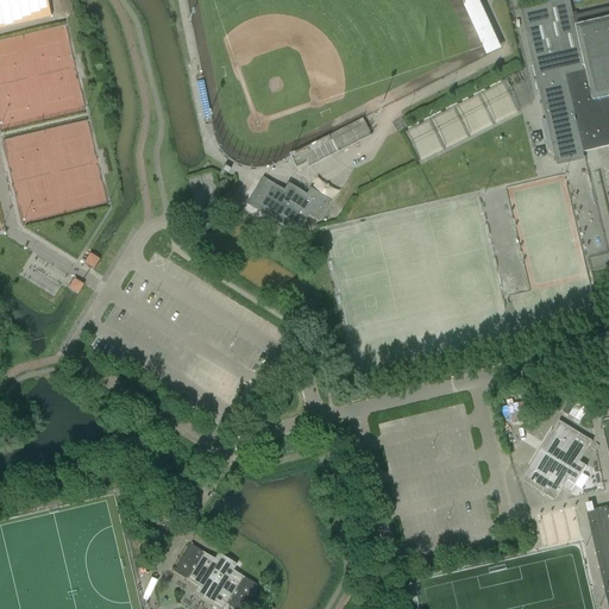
[(487,55),(502,49),(481,0),(468,0),(464,1),(487,55)]
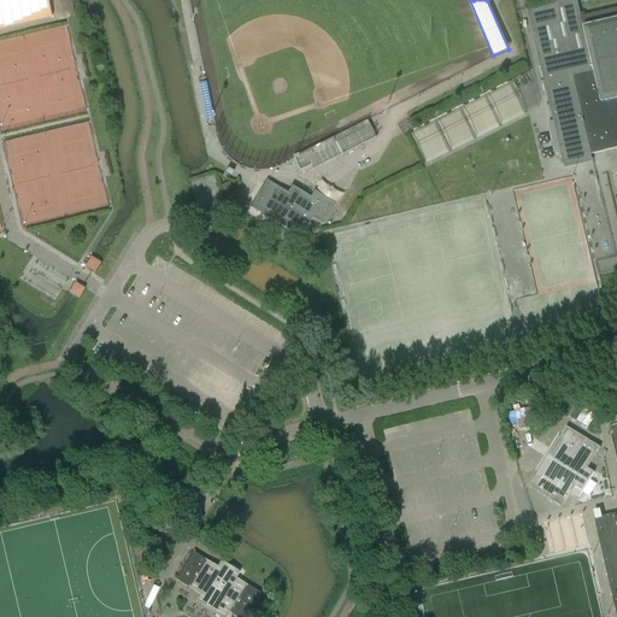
[(616,7),(581,17),(589,54),(593,70),(573,75),(591,154),(616,147),(616,7)]
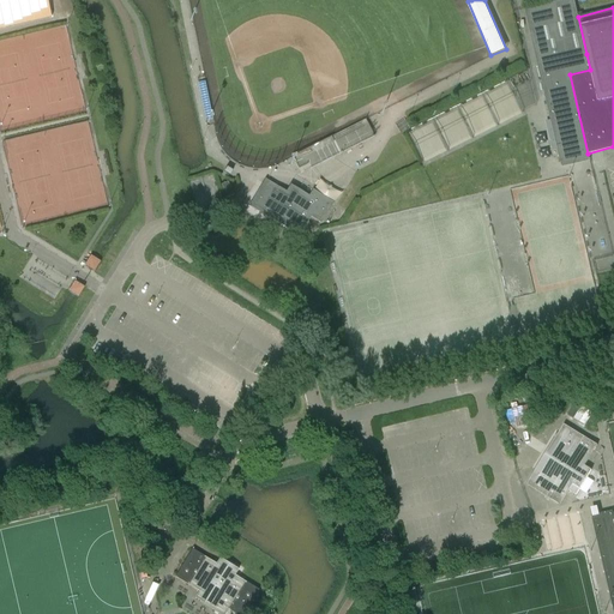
[(560,161),(588,154),(570,74),(590,70),(587,54),(537,66),(560,161)]
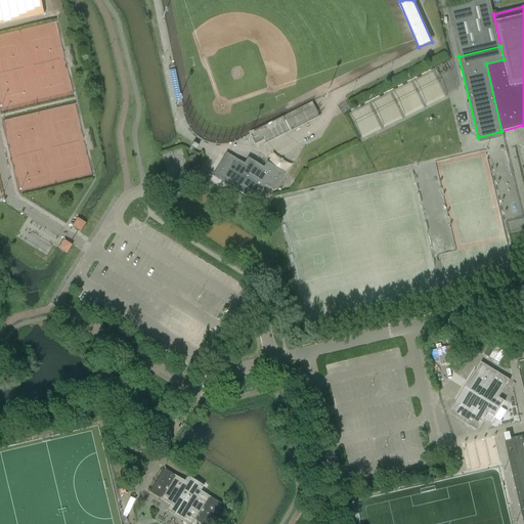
[(282,117),(249,133),(249,134),(252,139),(254,143),(255,144),(256,143),(258,142),(263,140),(265,143),(319,117),(314,106),(313,104),(312,103),(312,101),(282,117)]
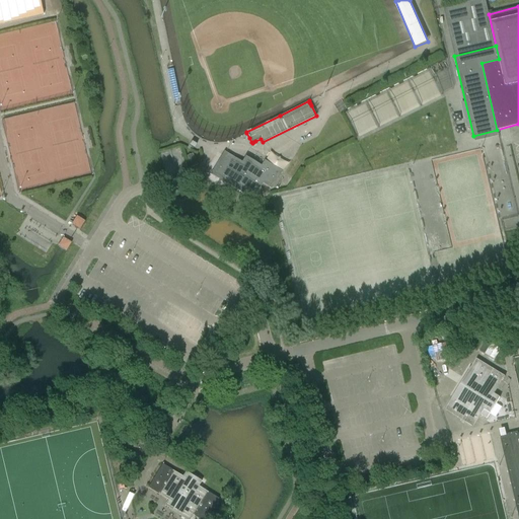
[(224,151),(210,174),(227,184),(227,186),(228,186),(228,184),(243,195),(239,201),(248,206),(263,183),(271,189),(271,190),(282,171),(265,161),(265,160),(261,166),(245,156),(241,162),(224,151)]
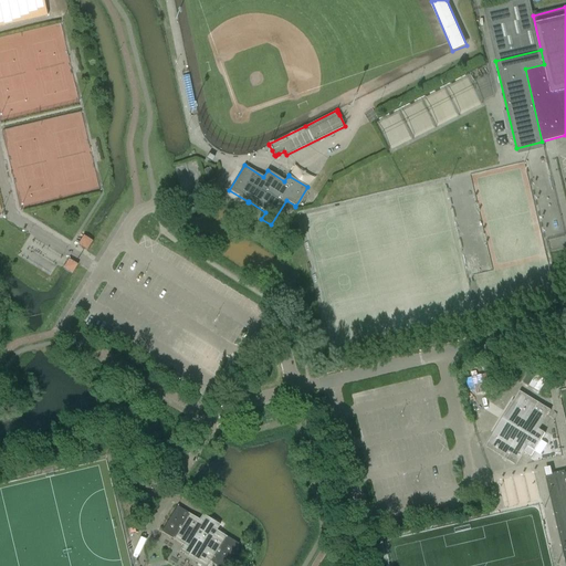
[(209,168),(205,170),(209,182),(215,179),(209,168)]
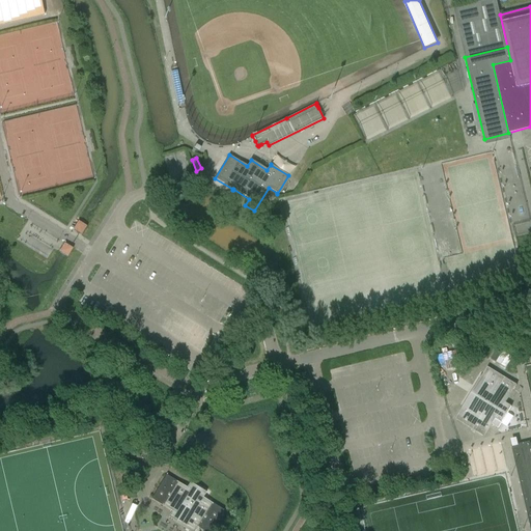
[(87,226),(78,221),(73,230),(81,235),(87,226)]
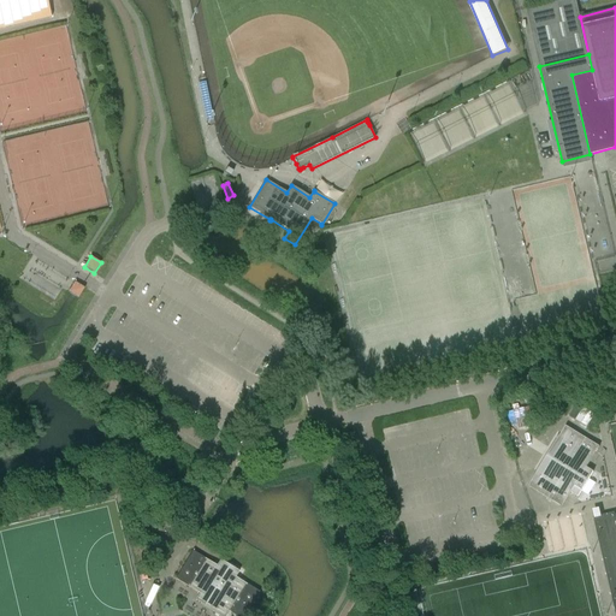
[(67,292),(78,298),(84,289),(75,282),(67,292)]
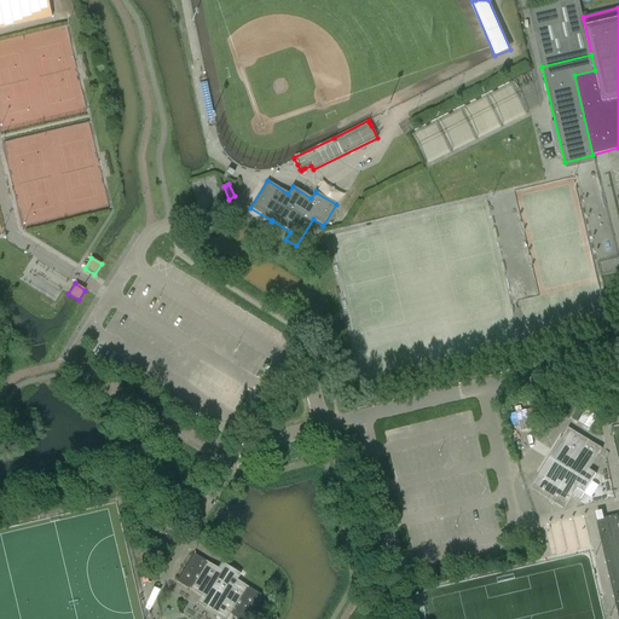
[(579,406),(572,418),(578,422),(585,410),(579,406)]
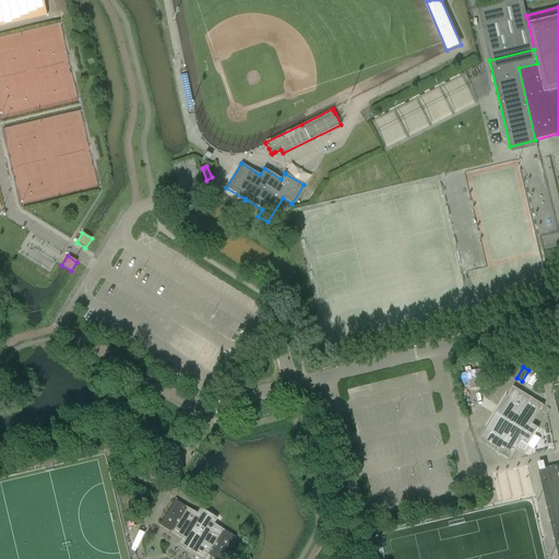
[(528,370),(522,381),(527,384),(534,373),(528,370)]
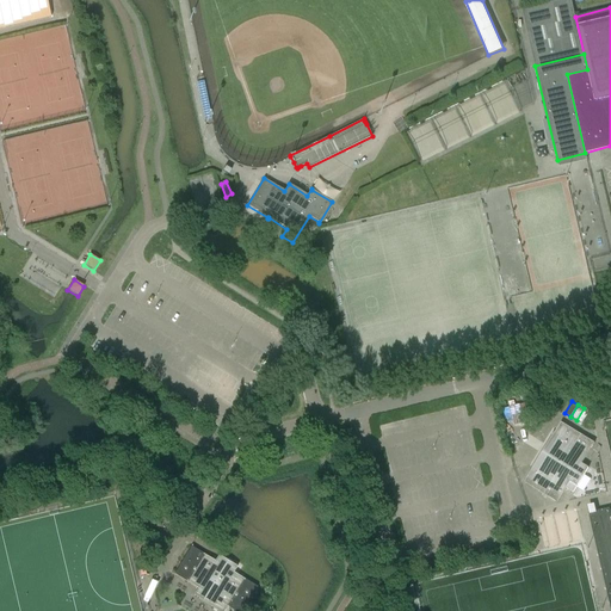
[(584,408),(576,420),(582,424),(590,412),(584,408)]
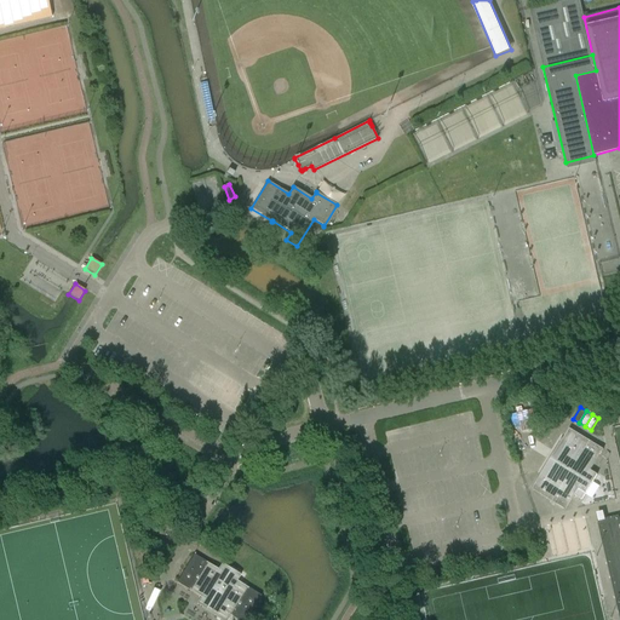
[(561,443),(532,489),(552,503),(566,510),(574,495),(581,500),(586,494),(597,475),(590,470),(603,449),(569,429),(561,443)]
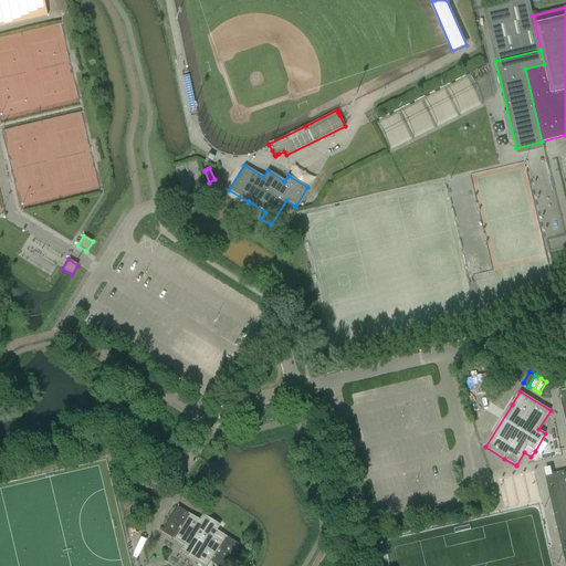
[(545,475),(564,554),(565,565),(565,475),(565,471),(553,473),(545,475)]
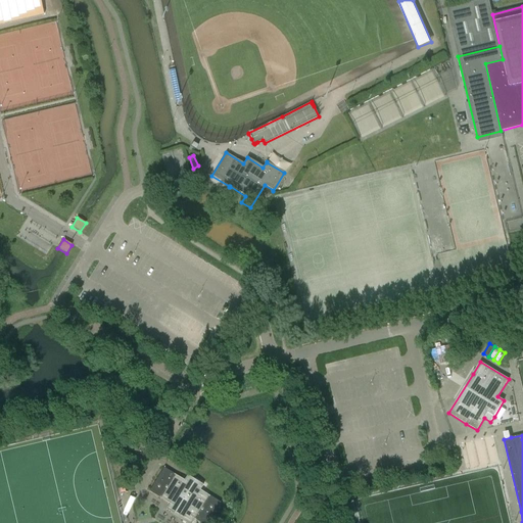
[(199,522),(207,522),(221,503),(220,503),(200,490),(203,485),(187,475),(184,480),(163,468),(149,491),(170,505),(185,514),(181,520),(186,522),(191,522),(194,519),(199,522)]
